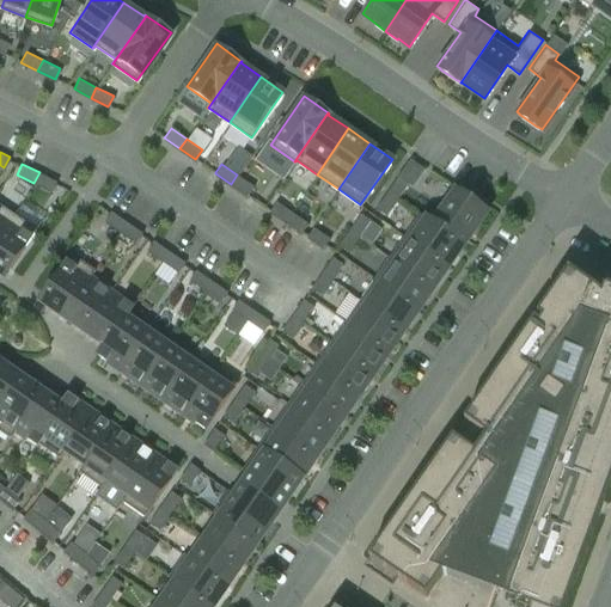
[(56,181),(40,172),(34,183),(50,191),(56,181)]
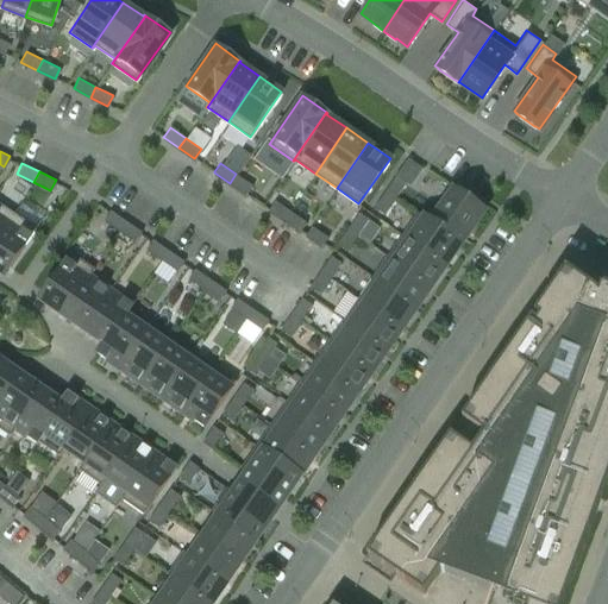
[(236,174),(230,183),(245,194),(246,193),(252,184),(236,174)]
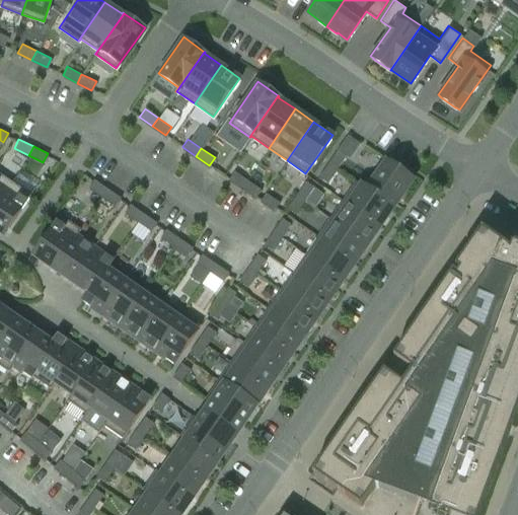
[(327,161),(336,167),(346,154),(338,148),(337,148),(327,161)]
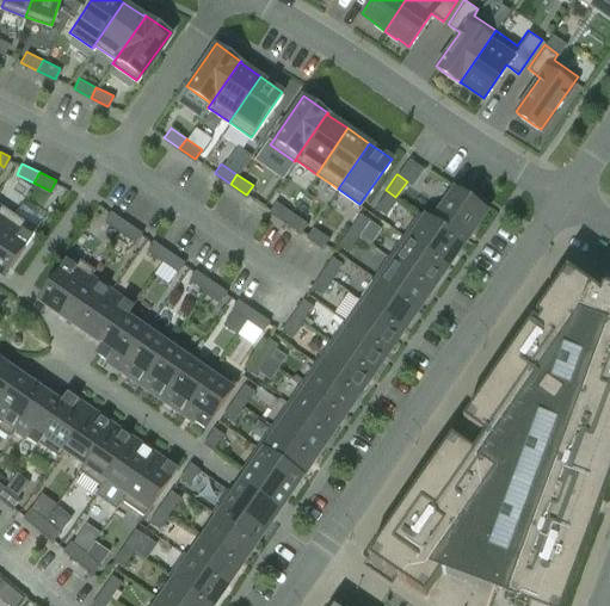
[(418,212),(461,242),(484,209),(455,189),(432,221),(418,211),(418,212)]
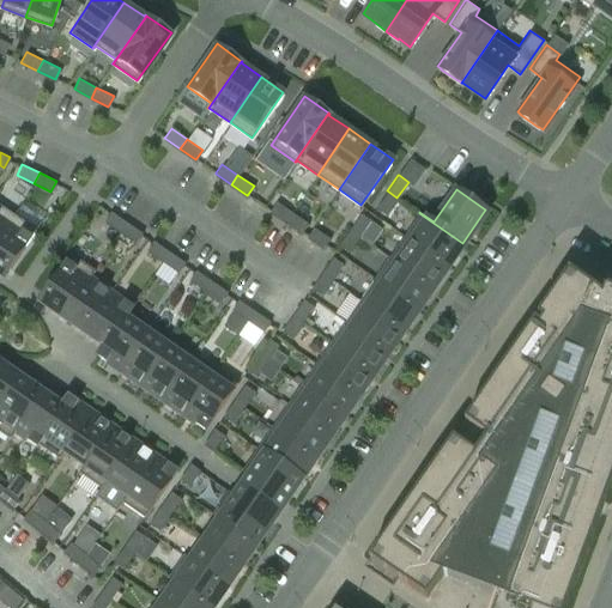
[(397,198),(387,190),(376,206),(386,213),(397,198)]
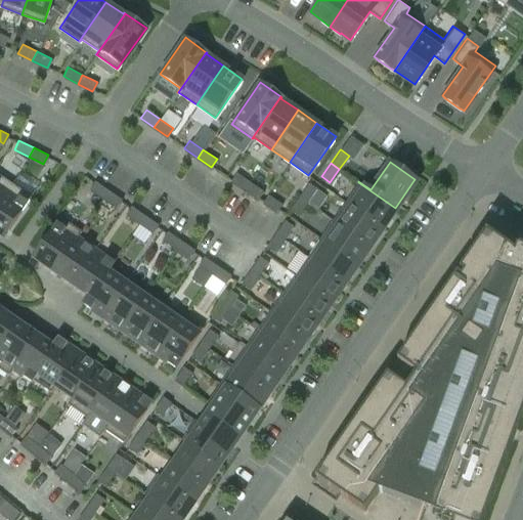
[(244,189),(250,180),(236,171),(231,179),(230,180),(244,189)]
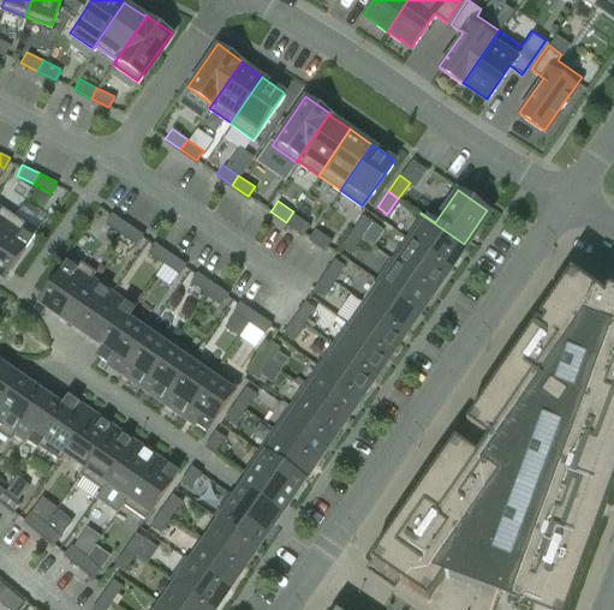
[(0,232),(13,213),(0,204),(0,232)]
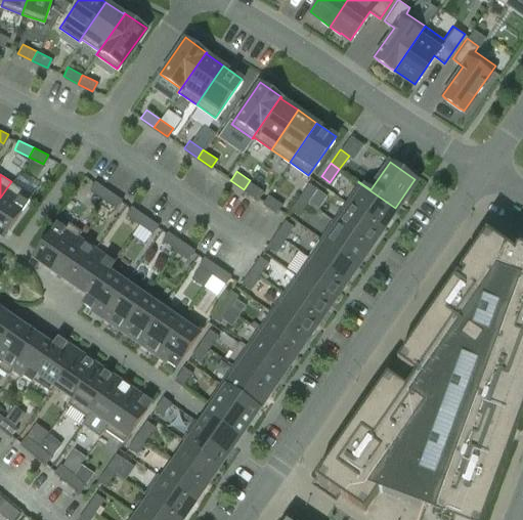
[(88,188),(102,198),(107,189),(94,179),(88,188)]
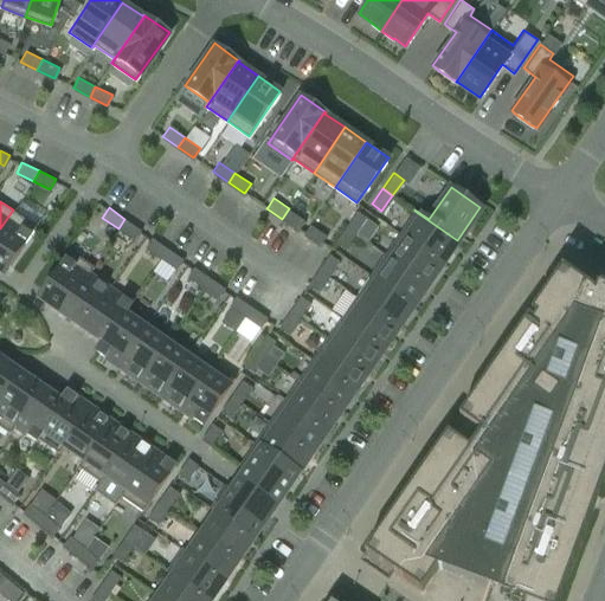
[(297,230),(298,228),(304,220),(289,208),(282,219),(297,230)]
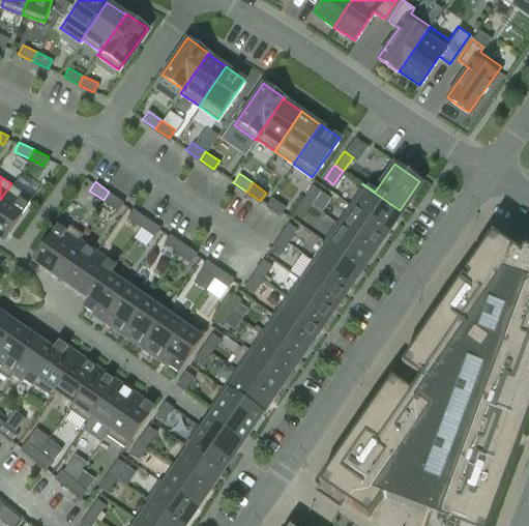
[(11,183),(0,200),(0,235),(3,237),(31,197),(11,183)]
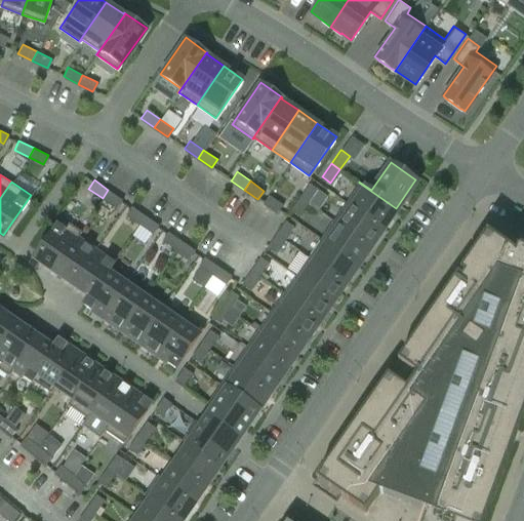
[(309,182),(299,195),(308,201),(317,188),(309,182)]
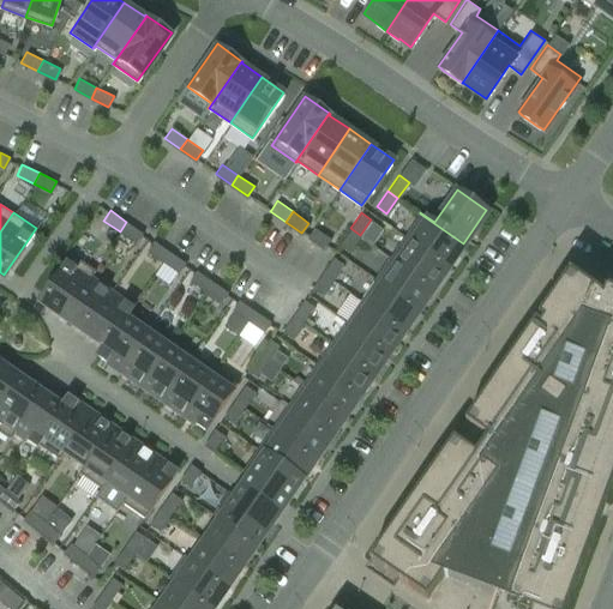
[(420,213),(404,234),(449,265),(463,243),(420,213)]
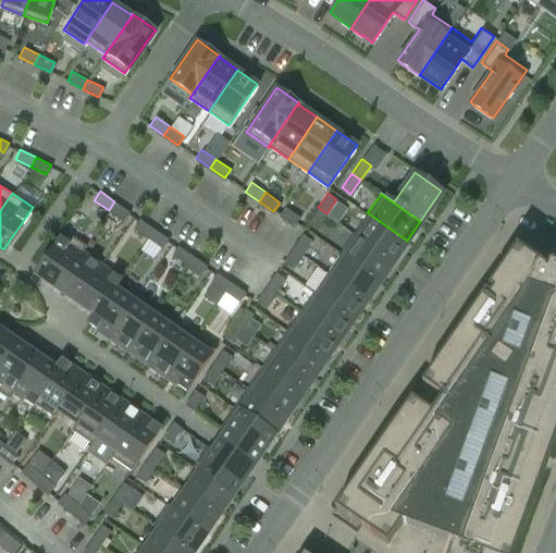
[(130,211),(114,201),(109,210),(123,220),(130,211)]
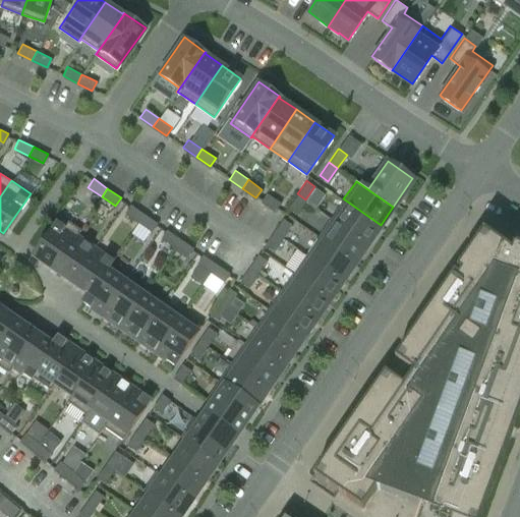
[(267,192),(262,199),(261,200),(274,210),(276,207),(280,202),(267,192)]
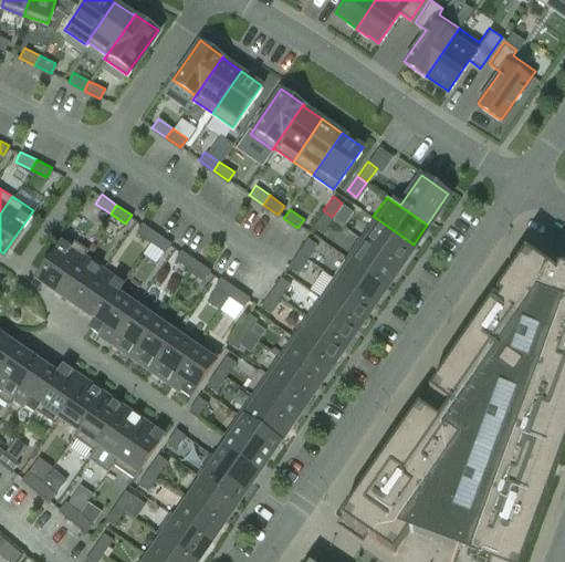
[(322,231),(332,217),(323,210),(313,225),(322,231)]
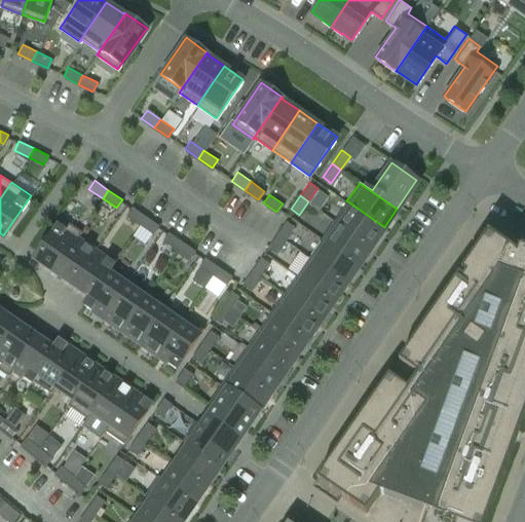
[(334,219),(371,245),(384,227),(346,200),(334,219)]
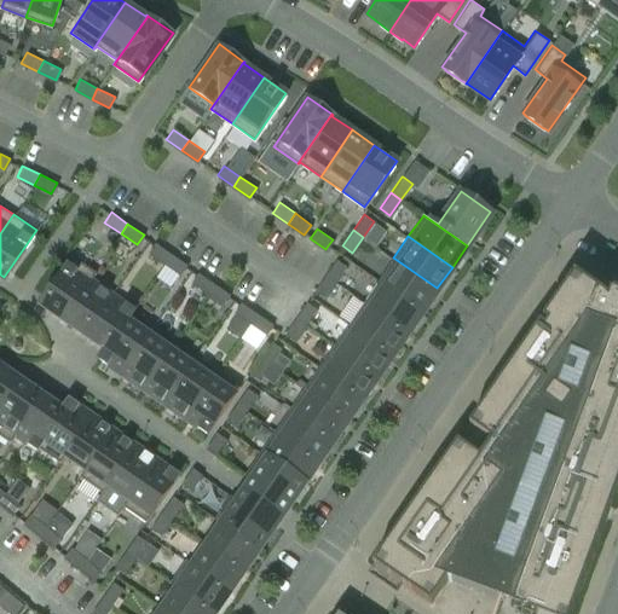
[(148,252),(163,264),(171,253),(155,242),(148,252)]
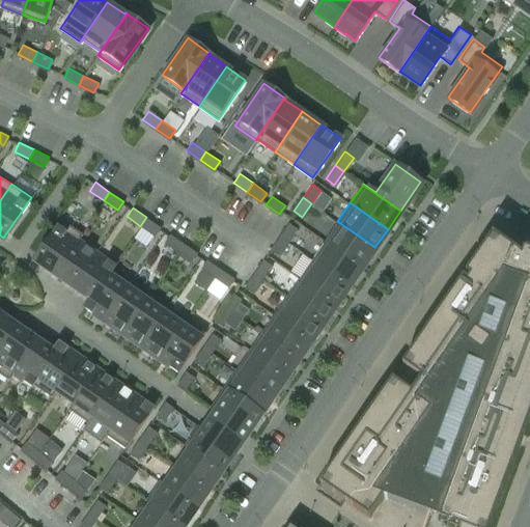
[(146,217),(140,226),(154,236),(160,226),(146,217)]
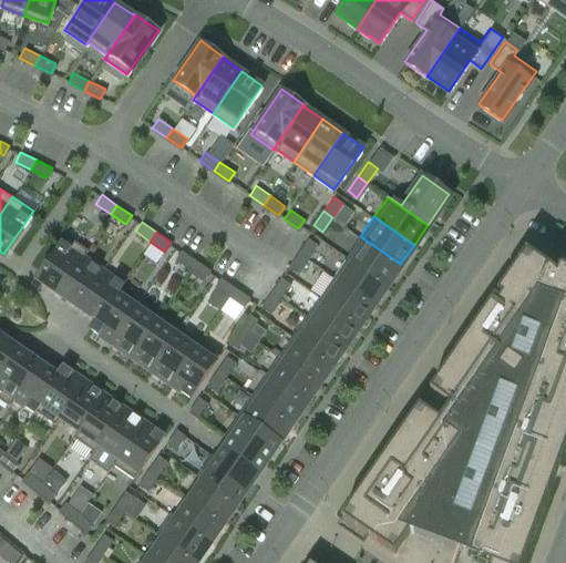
[(82,255),(86,248),(67,234),(35,277),(57,292),(82,255)]
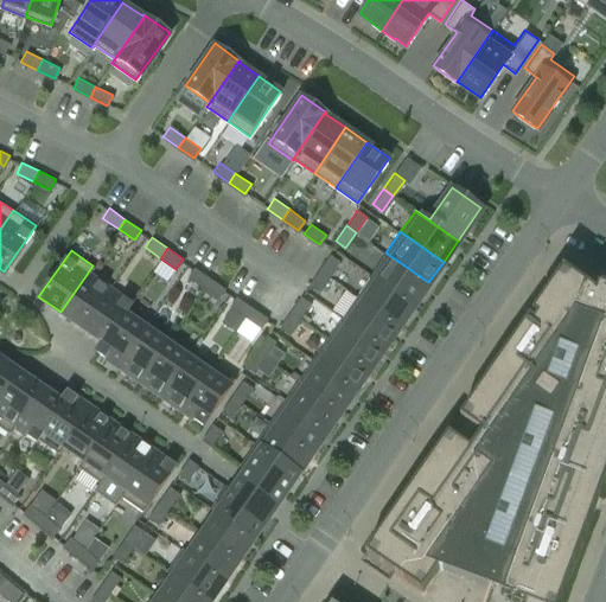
[(330,253),(319,269),(329,275),(339,260),(330,253)]
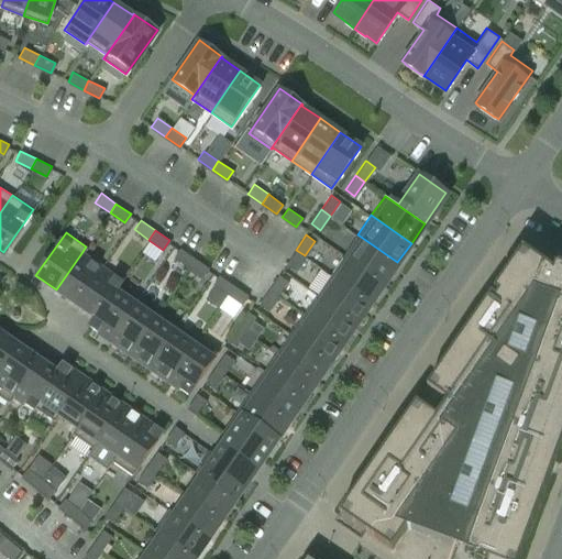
[(357,234),(344,254),(384,282),(397,262),(357,234)]
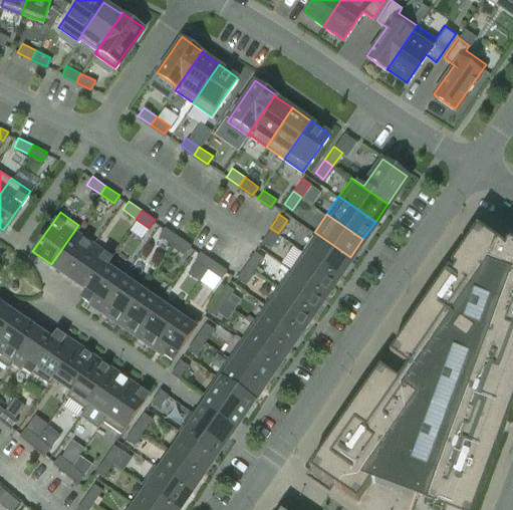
[(171,243),(177,235),(164,226),(158,234),(171,243)]
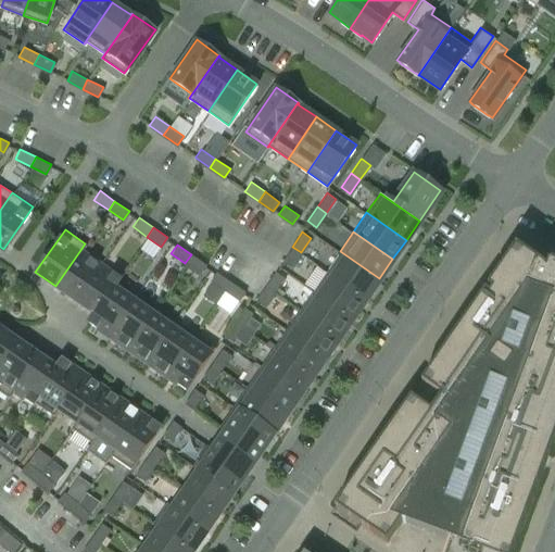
[(291,267),(301,252),(292,247),(281,261),(291,267)]
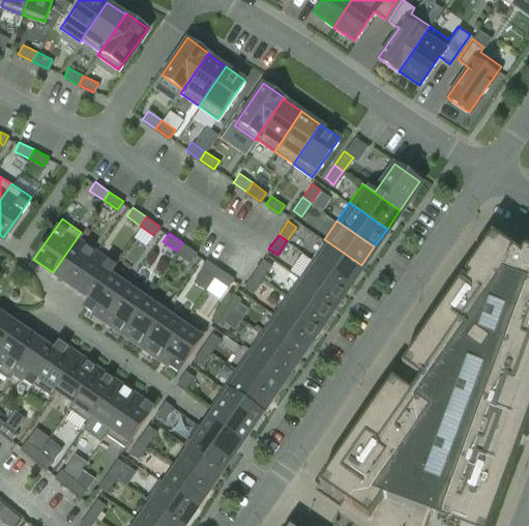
[(420,375),(410,390),(390,377),(319,481),(368,516),(382,495),(429,512),(422,525),(487,525),(528,412),(528,247),(525,246),(525,247),(522,246),(519,254),(495,236),(466,278),(462,274),(401,362),(420,375)]
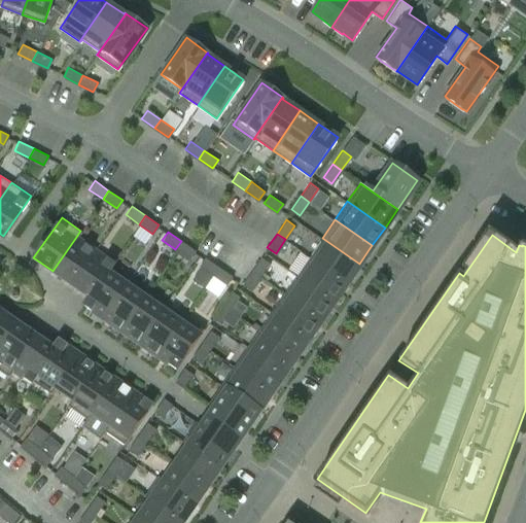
[(76,237),(53,271),(71,283),(95,249),(76,237)]
